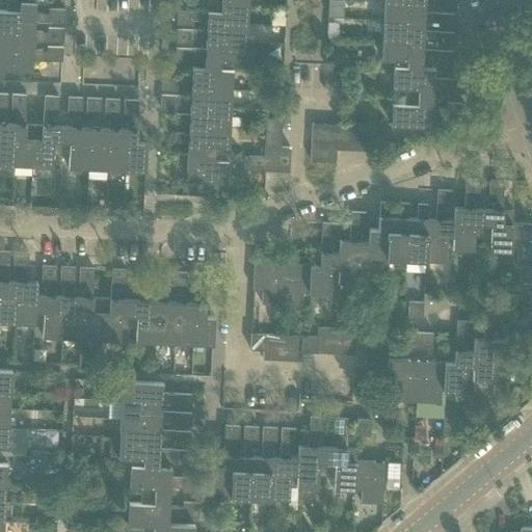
[(384,0),(384,1),(411,2),(411,11),(425,11),(425,3),(439,3),(437,8),(455,9),(455,0),(384,0)]
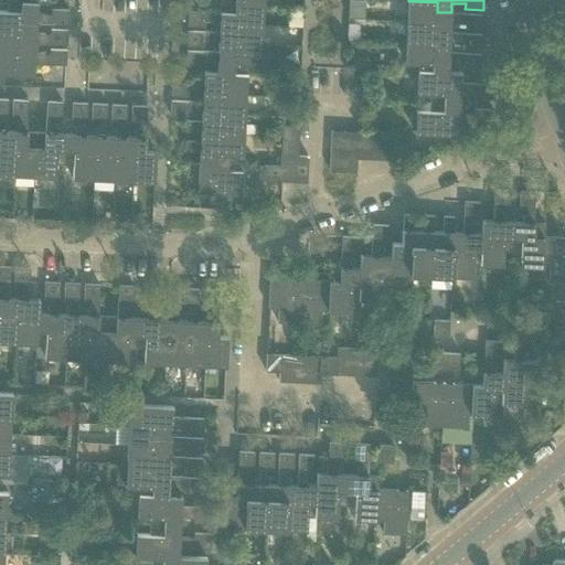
[(0,9),(0,30),(22,32),(22,22),(38,23),(67,24),(68,10),(52,10),(52,14),(38,13),(38,12),(39,2),(9,1),(9,10),(0,9)]
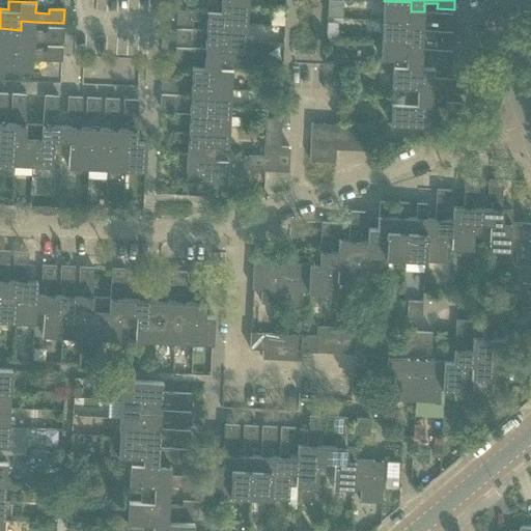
[(384,1),(383,20),(410,21),(410,30),(423,31),(423,22),(437,22),(437,27),(453,27),(453,14),(424,11),(411,11),(411,2),(384,1)]
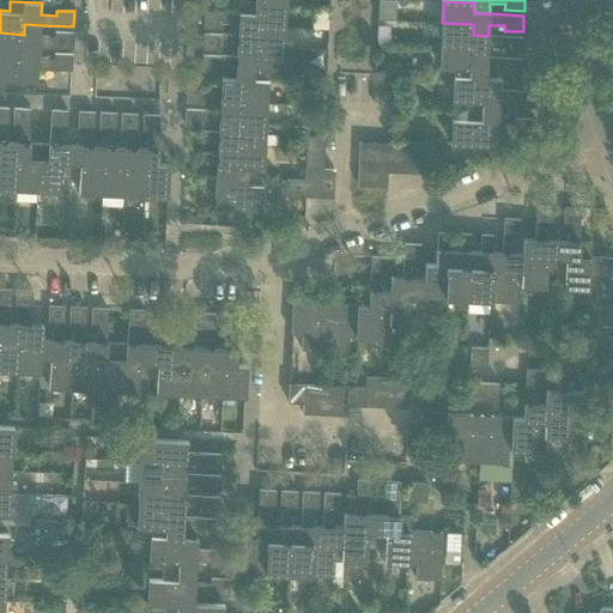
[(240,24),(238,35),(254,36),(255,25),(286,26),(286,5),(241,2),(240,13),(206,12),(205,28),(224,29),(224,24),(240,24)]
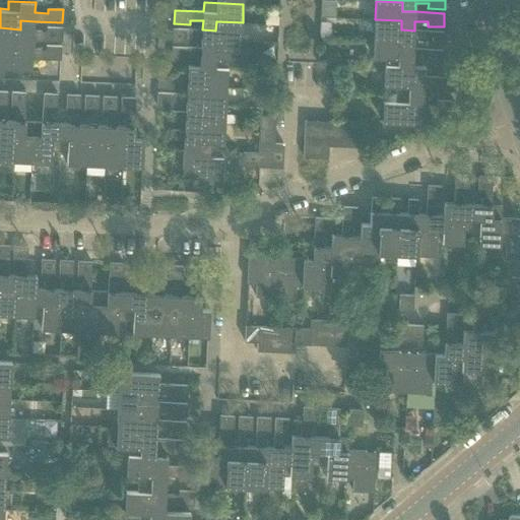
[(265,8),(264,24),(277,25),(278,9),(265,8)]
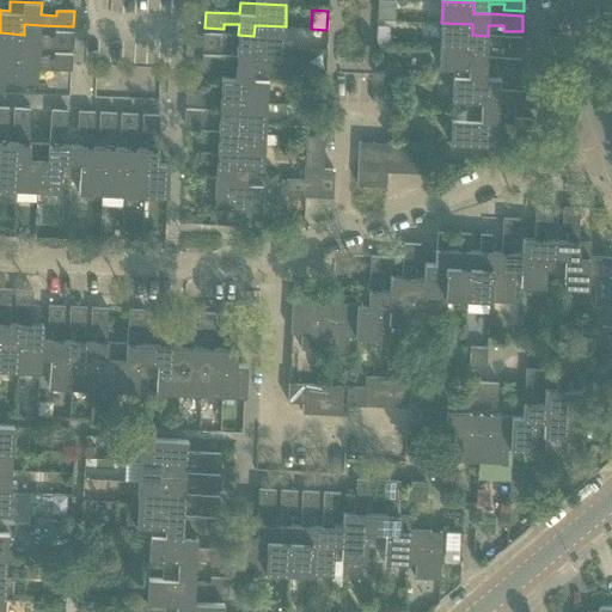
[(441,23),(440,44),(471,46),(471,56),(487,57),(487,47),(502,47),(502,53),(521,54),(522,37),(488,36),(472,35),(472,24),(441,23)]
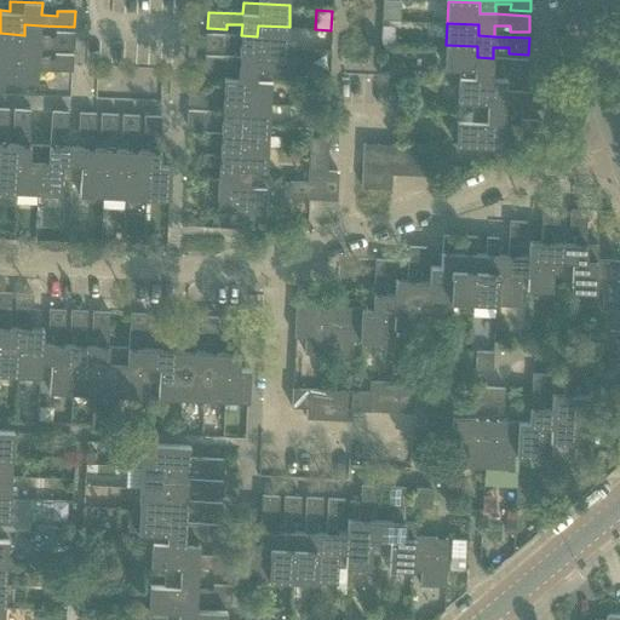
[(0,33),(0,55),(23,57),(23,46),(40,47),(73,49),(74,32),(57,32),(57,36),(40,35),(41,26),(24,24),(24,35),(0,33)]
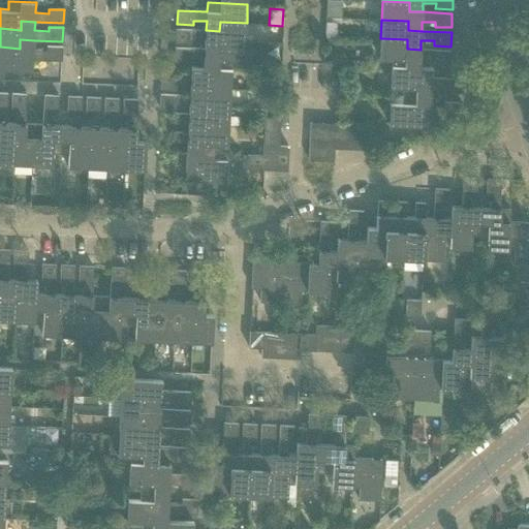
[(206,39),(206,49),(218,50),(219,40),(246,41),(247,23),(220,22),(219,31),(206,30),(177,29),(176,42),(192,43),(192,39),(206,39)]
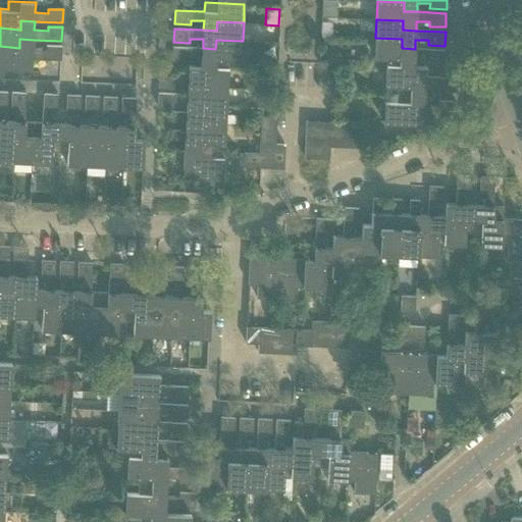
[(386,57),(386,64),(414,66),(415,57),(427,58),(426,63),(444,64),(445,50),(415,49),(402,48),(402,39),(375,38),(374,56),(386,57)]
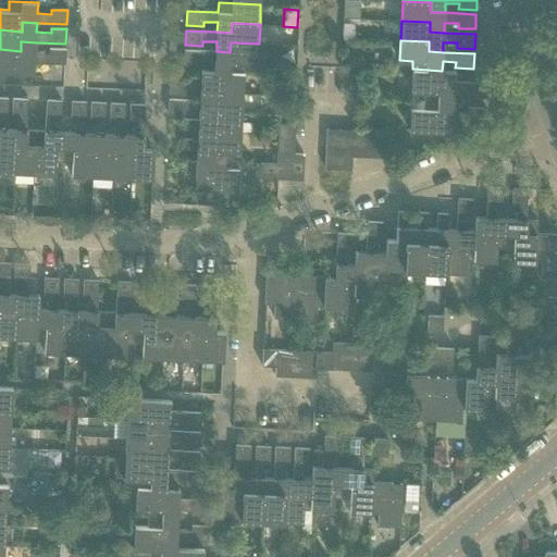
[(0,49),(0,70),(5,71),(35,72),(35,62),(63,63),(64,63),(64,62),(65,48),(50,48),(50,52),(36,51),(36,42),(21,41),(21,51),(0,49)]
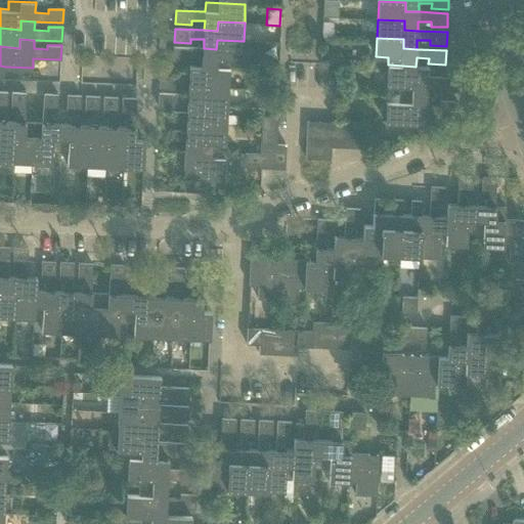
[(204,57),(203,68),(229,70),(230,60),(243,60),(244,41),(217,40),(216,49),(204,48),(174,47),(173,60),(189,61),(189,57),(204,57)]
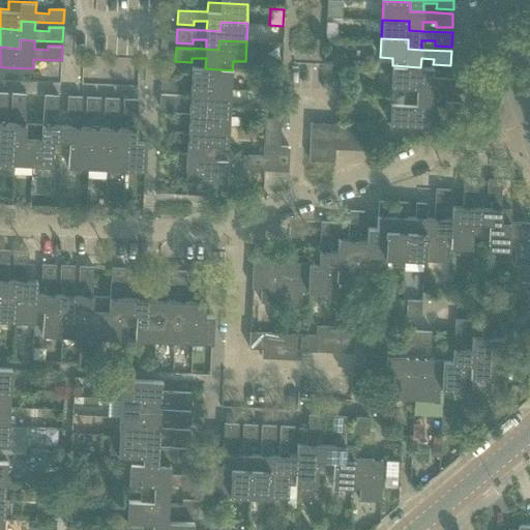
[(404,87),(404,95),(431,96),(432,87),(444,88),(444,92),(462,93),(462,79),(432,77),(433,67),(420,67),(392,65),(391,86),(404,87)]
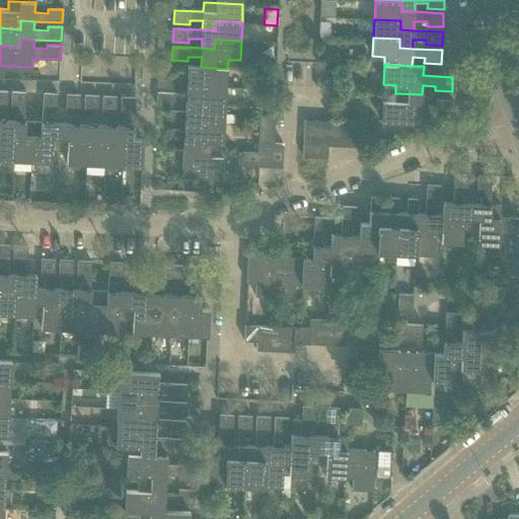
[(187,84),(187,93),(200,94),(201,85),(226,86),(227,69),(201,67),(189,66),(188,75),(158,74),(158,87),(173,88),(173,83),(187,84)]
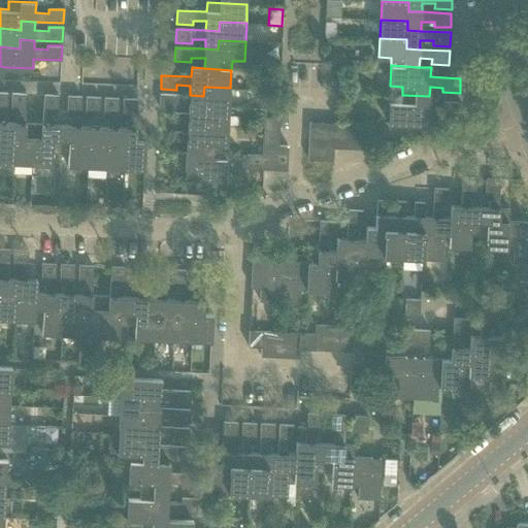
[(190,104),(189,113),(202,114),(203,105),(230,106),(230,88),(204,87),(203,96),(190,95),(160,94),(160,107),(176,108),(176,103),(190,104)]
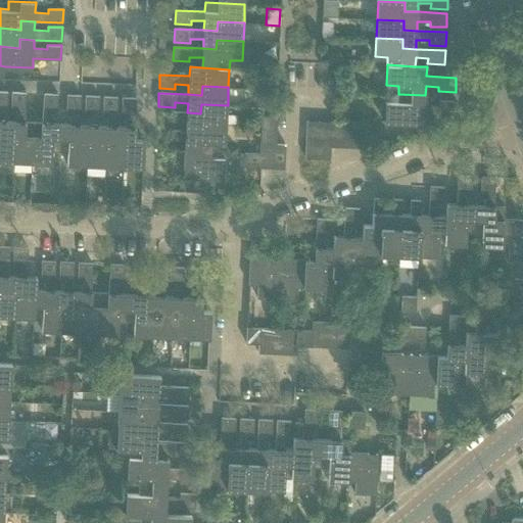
[(0,160),(14,161),(15,134),(6,134),(6,121),(8,92),(0,91),(0,160)]
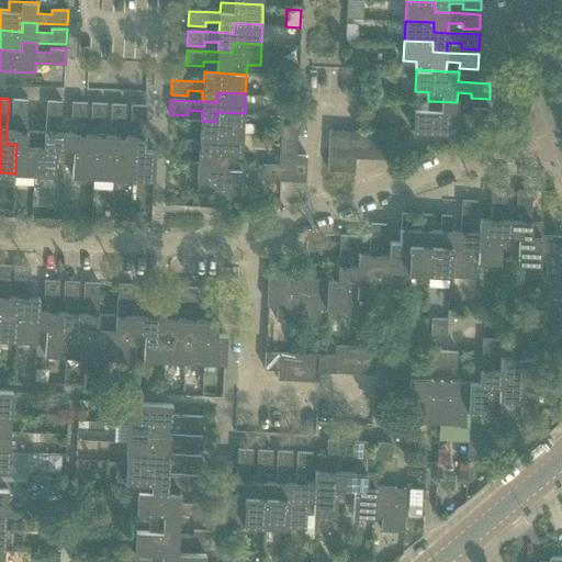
[(15,173),(34,175),(36,131),(26,131),(27,100),(13,99),(12,115),(18,116),(17,130),(7,130),(7,144),(17,144),(15,173)]
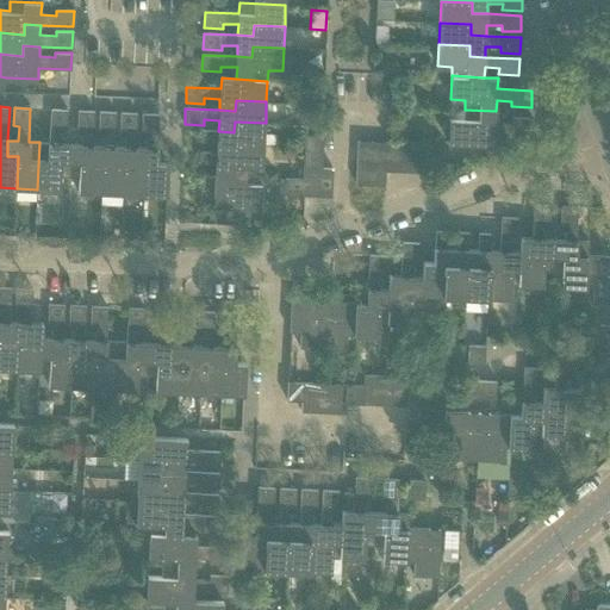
[(60,175),(69,175),(70,144),(60,143),(60,128),(67,129),(68,110),(51,109),(50,143),(39,142),(37,190),(60,190),(60,175)]
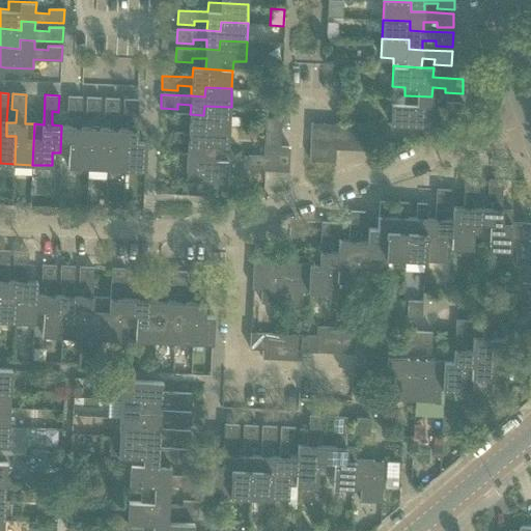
[(67,166),(88,167),(89,140),(80,139),(81,126),(82,96),(68,95),(67,112),(72,112),(71,126),(61,126),(60,152),(68,154),(67,166)]
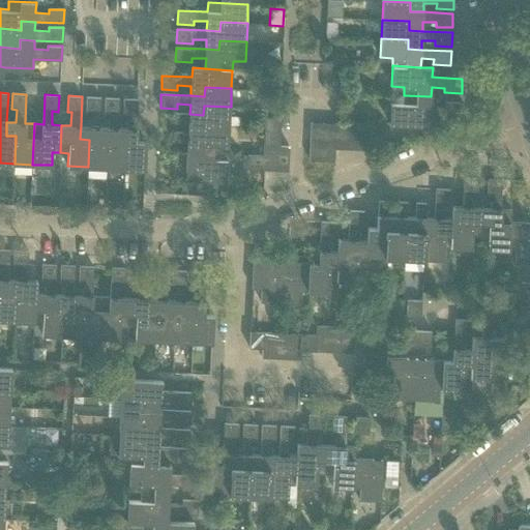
[(431,96),(404,95),(403,104),(390,102),(389,123),(430,125),(430,115),(460,117),(461,102),(443,101),(443,107),(431,106),(431,96)]
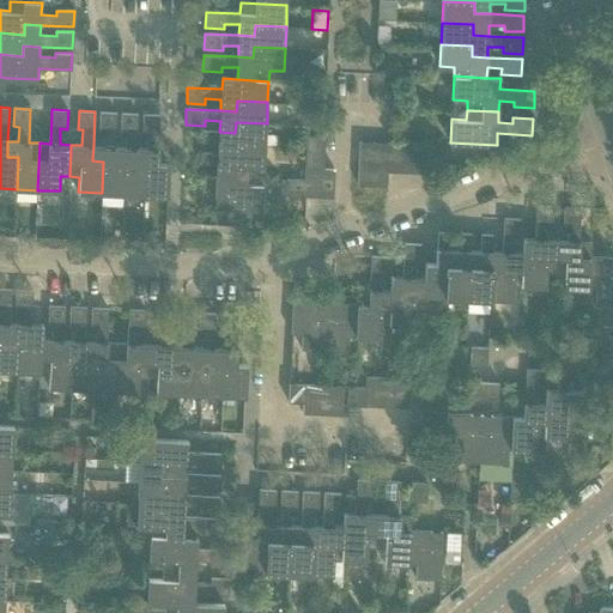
[(102,193),(123,194),(125,163),(114,162),(115,146),(116,113),(101,111),(99,131),(104,131),(103,146),(93,145),(92,161),(103,162),(102,193)]
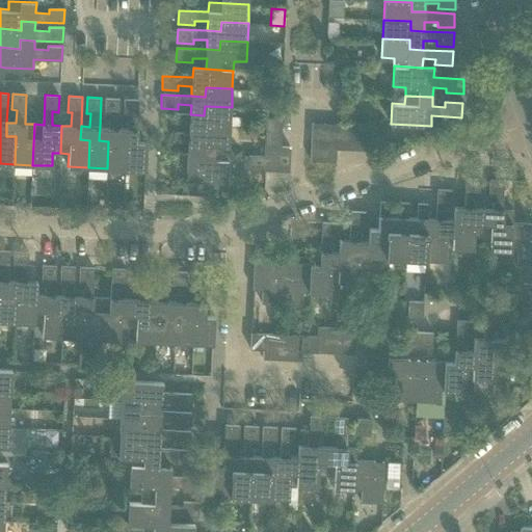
[(107,168),(126,169),(128,141),(117,141),(118,128),(120,99),(106,98),(105,113),(109,114),(109,128),(100,127),(99,140),(108,141),(107,168)]
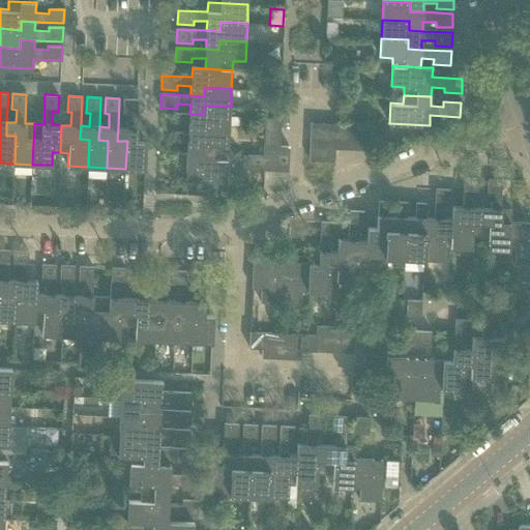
[(127,141),(125,169),(144,170),(146,142),(137,142),(138,128),(137,128),(138,98),(124,98),(123,115),(128,115),(127,127),(118,127),(117,141),(127,141)]
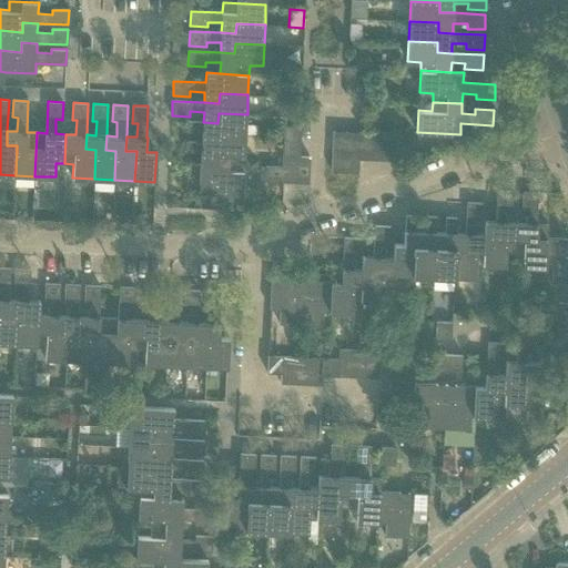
[(203,132),(202,142),(217,143),(217,133),(246,134),(247,114),(219,113),(217,123),(203,122),(188,121),(188,131),(203,132)]
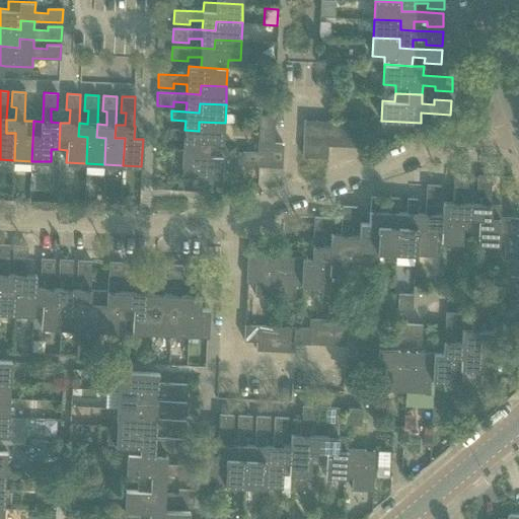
[(258,142),(272,142),(274,142),(275,116),(260,115),(258,142)]
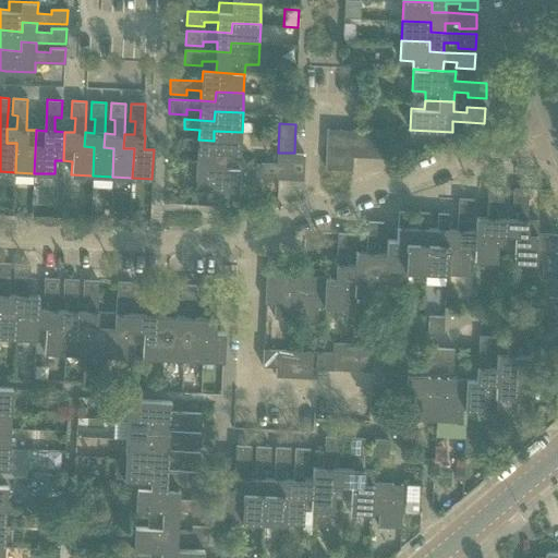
[(327,129),(326,155),(339,156),(340,130),(327,129)]
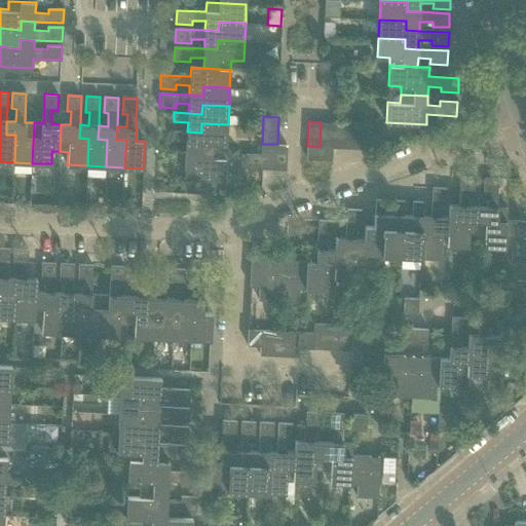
[(320,147),(332,147),(333,122),(321,122),(320,147)]
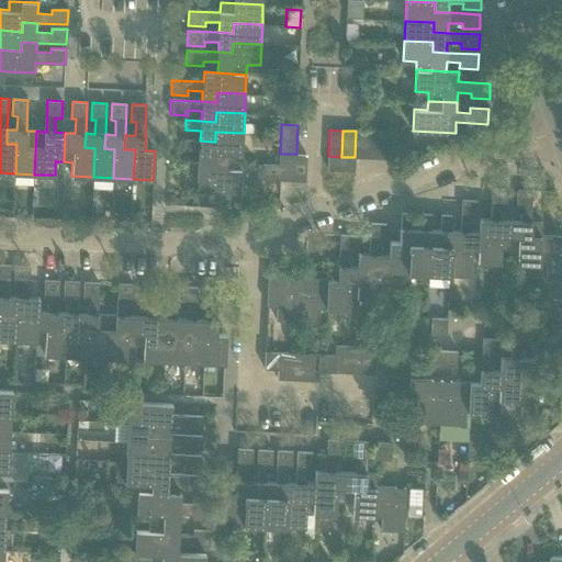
[(356,157),(368,158),(370,132),(356,131),(355,157),(356,157)]
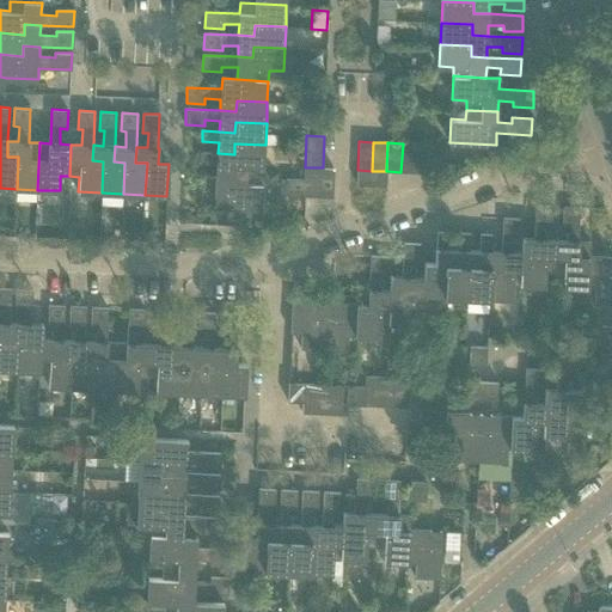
[(216,164),(216,176),(248,177),(249,167),(264,167),(265,145),(234,144),(234,154),(218,153),(201,152),(201,164),(216,164)]
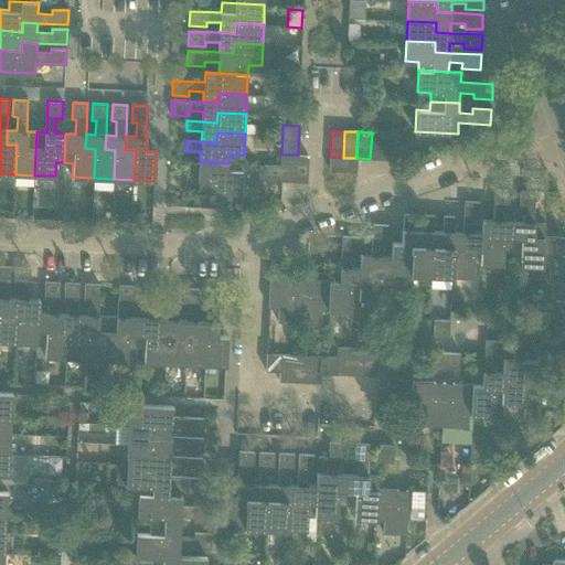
[(385,132),(372,132),(370,159),(384,160),(385,132)]
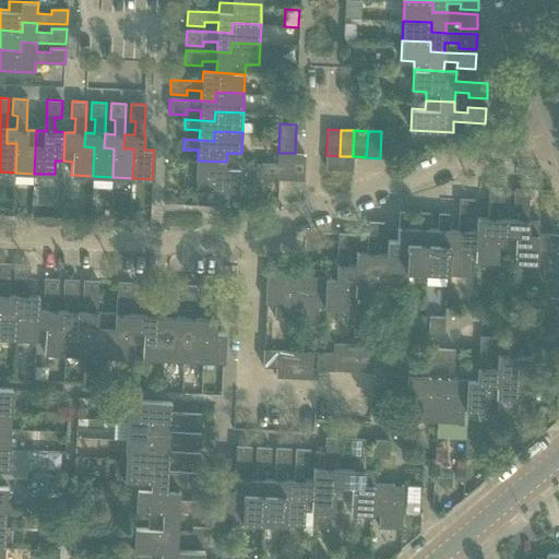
[(394,132),(381,131),(380,158),(393,158),(394,132)]
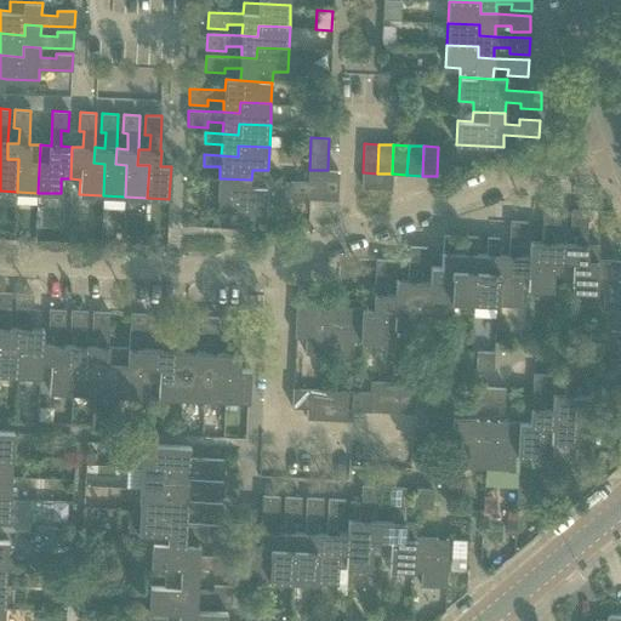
[(308,198),(323,199),(325,170),(309,170),(308,182),(308,198)]
